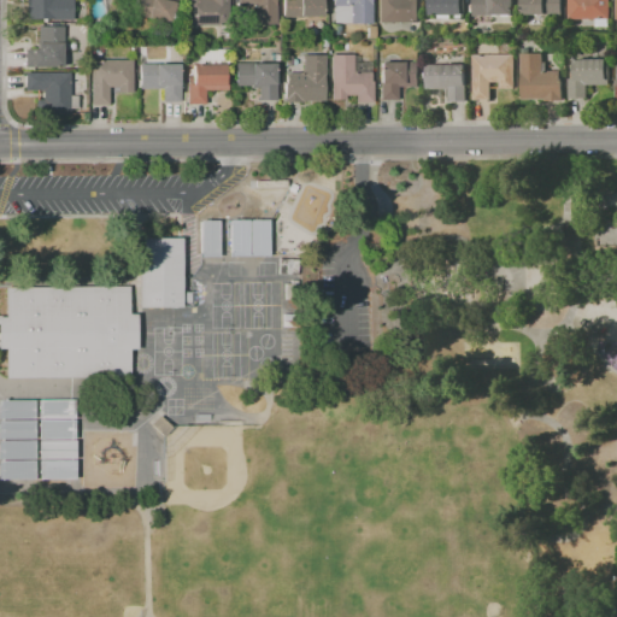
[(72,0),(72,21),(25,19),(25,0),(72,0)]
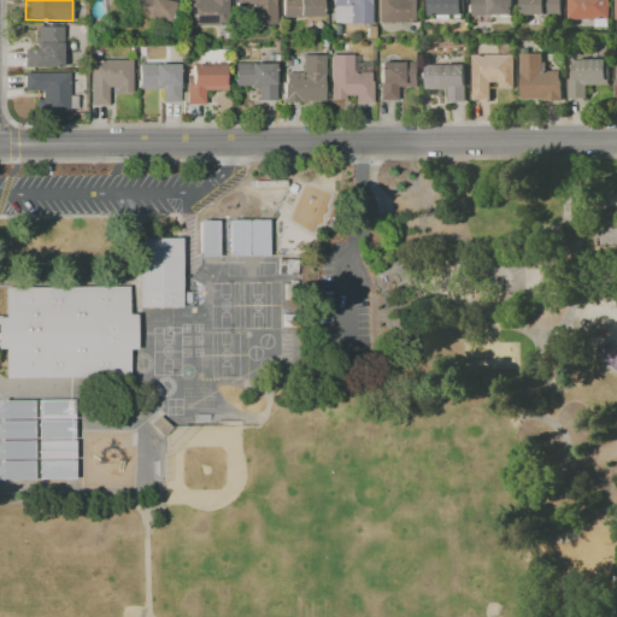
[(176,0),(170,24),(130,15),(133,0),(176,0)]
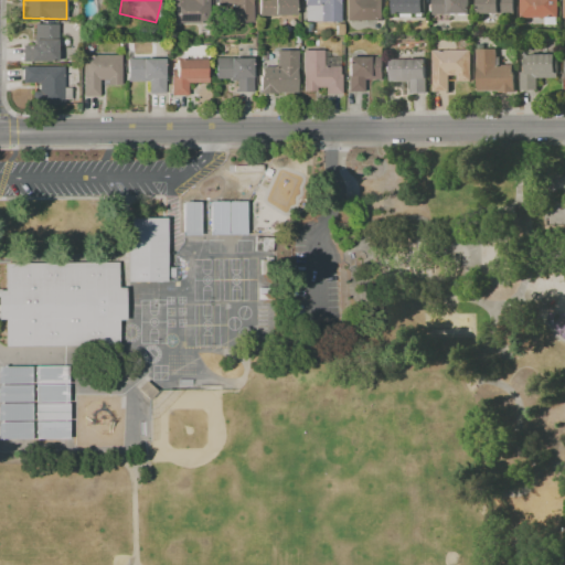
[(170,0),(209,0),(209,23),(170,23),(170,0)]
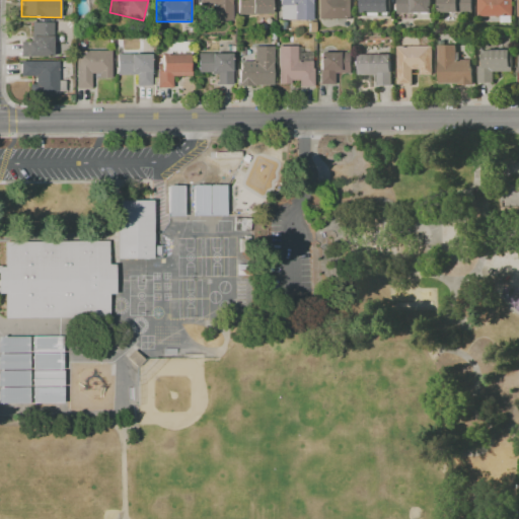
[(232,0),(232,20),(213,20),(213,5),(209,0),(232,0)]
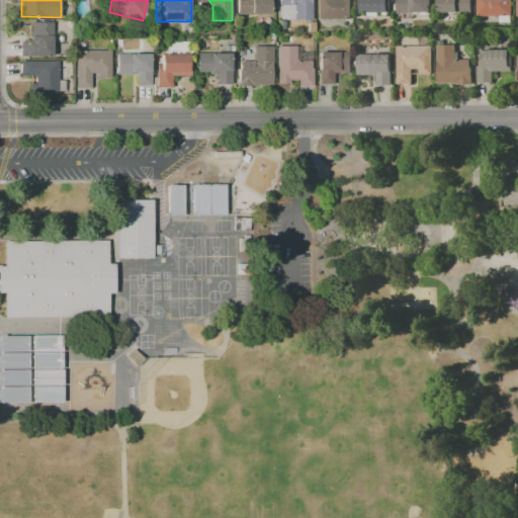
[(237,14),(237,0),(271,0),(271,14),(237,14)]
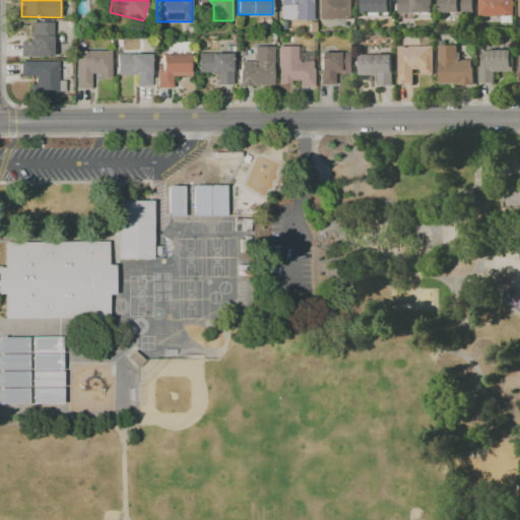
[(279,0),(313,0),(313,19),(281,19),(281,5),(279,5),(279,0)]
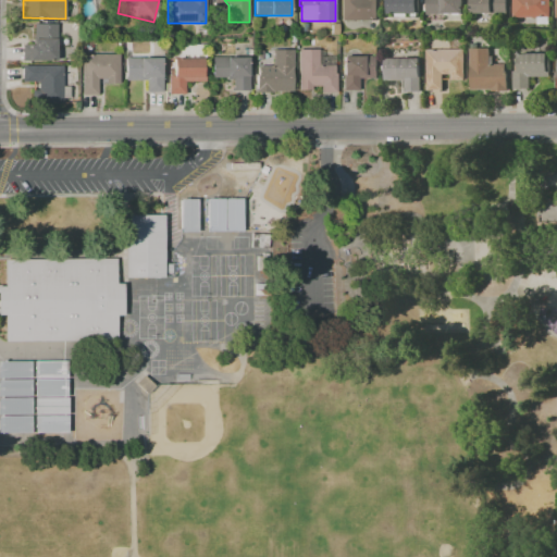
[(341,0),(379,0),(379,20),(341,20),(341,0)]
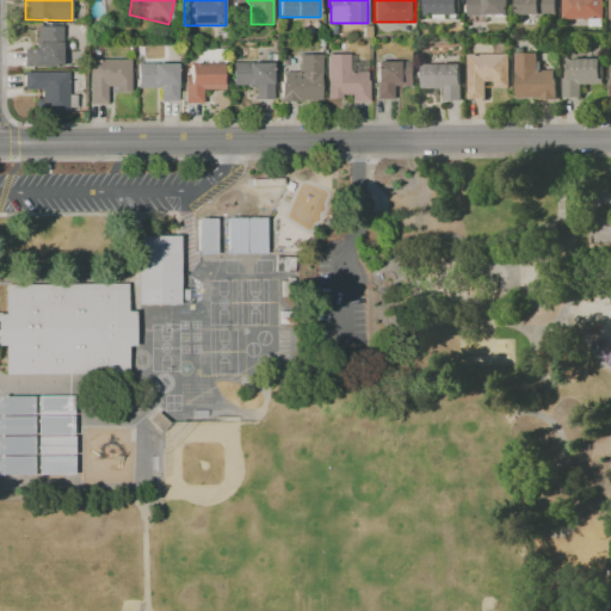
[(426,0),(462,0),(462,13),(426,13),(426,0)]
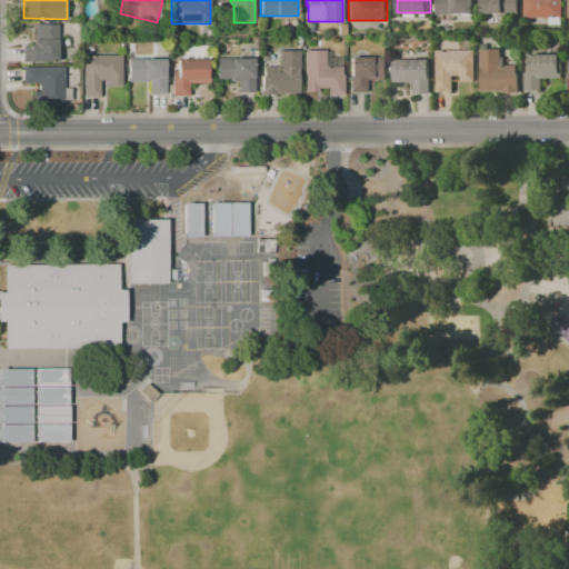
[(437,15),(437,0),(475,0),(475,15),(437,15)]
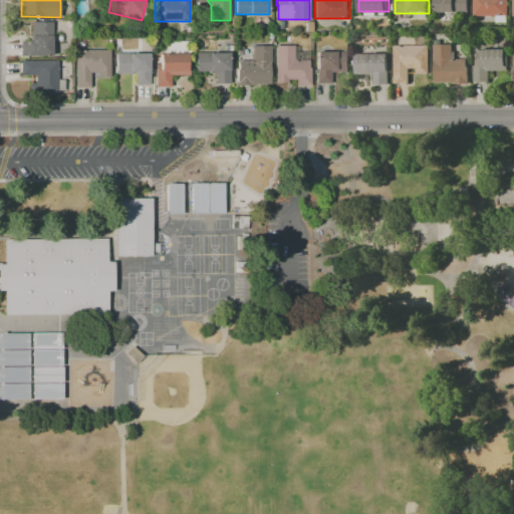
[(435,0),(469,0),(469,12),(435,12),(435,0)]
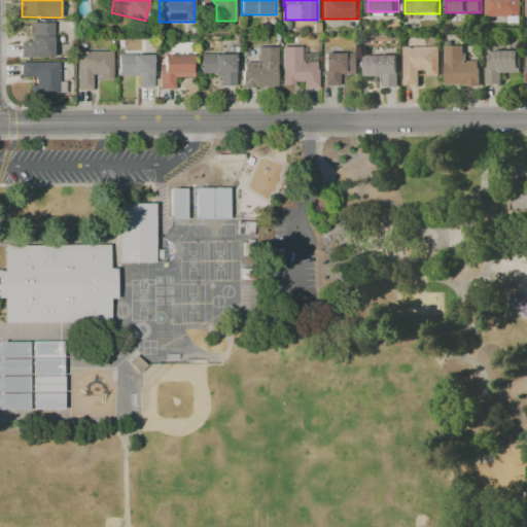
[(487,0),(522,0),(522,15),(487,15),(487,0)]
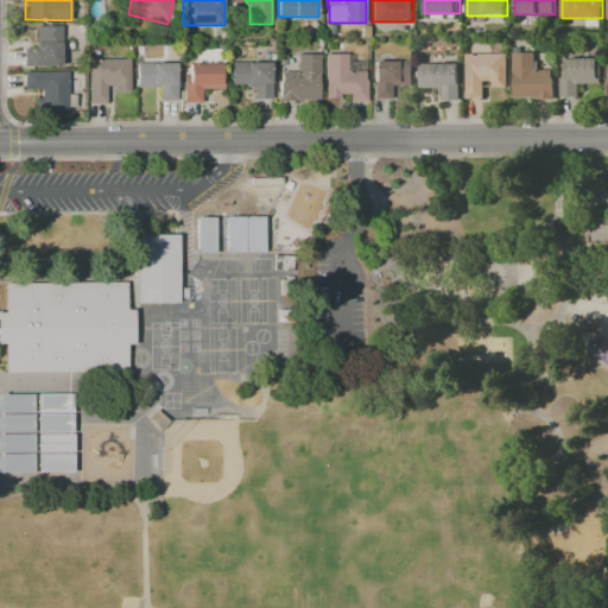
[(24,67),(24,48),(36,48),(36,26),(61,26),(61,67),(24,67)]
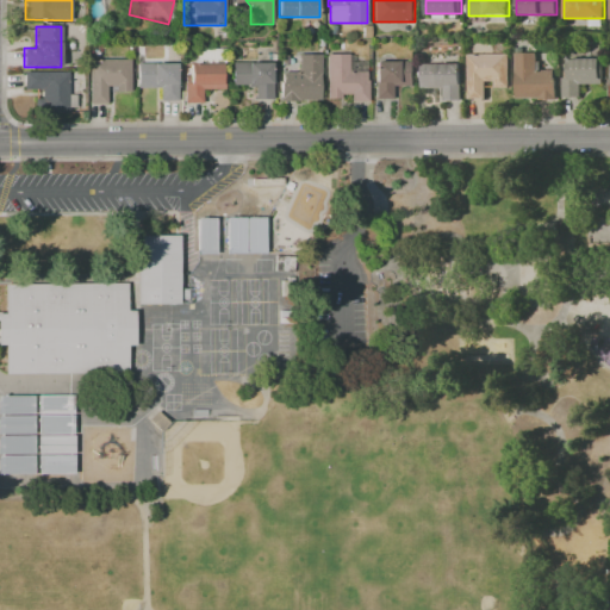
[(516,98),(516,51),(539,53),(539,70),(558,70),(558,98),(516,98)]
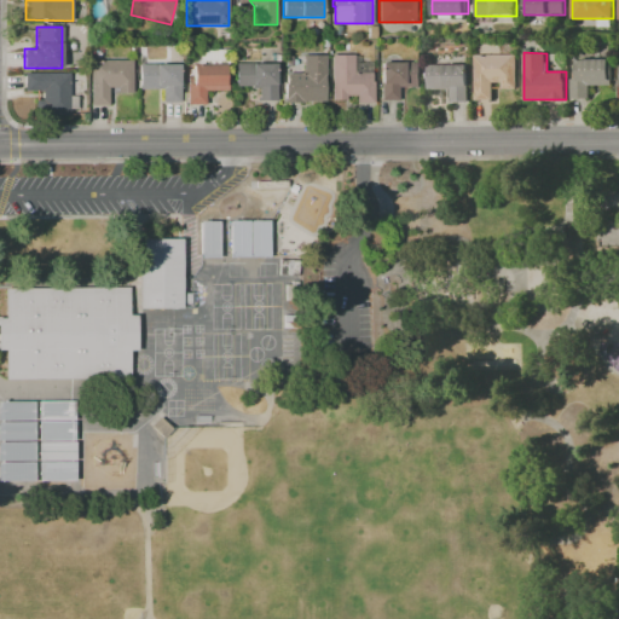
[(304,55),(325,55),(324,102),(284,102),(284,73),(304,73),(304,55)]
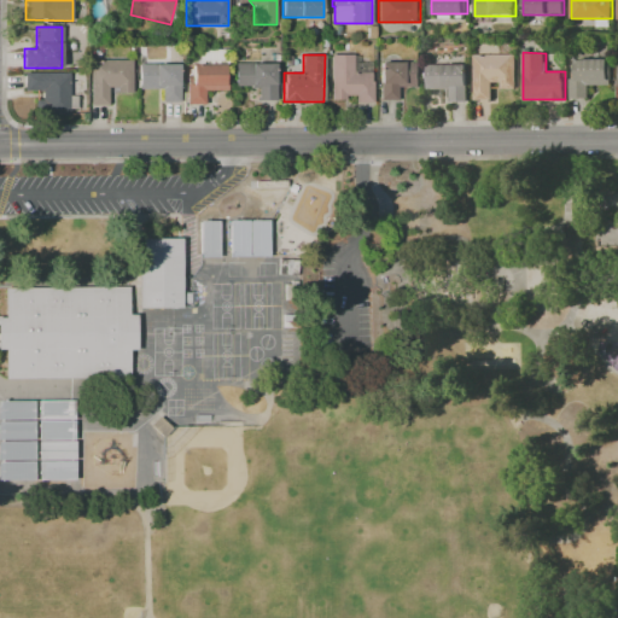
[(355,103),(355,95),(347,95),(347,99),(331,99),(331,54),(353,54),(353,73),(371,73),(371,81),(373,81),(373,103),(355,103)]
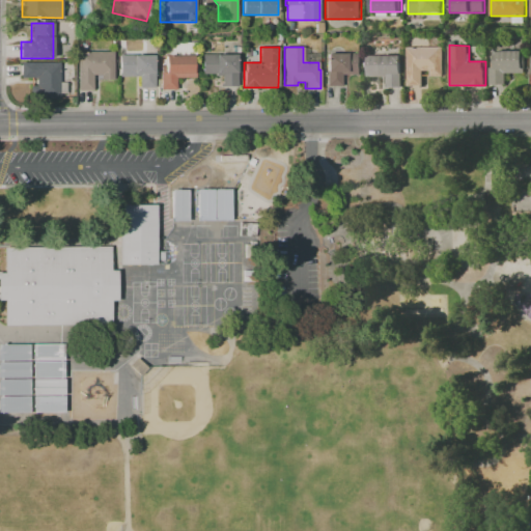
[(408,85),(409,47),(444,47),(444,76),(423,75),(423,85),(408,85)]
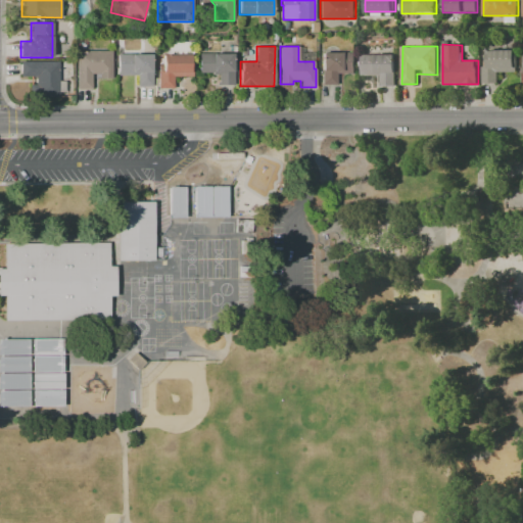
[(483,66),(487,66),(487,48),(517,49),(517,70),(498,70),(498,83),(482,83),(483,66)]
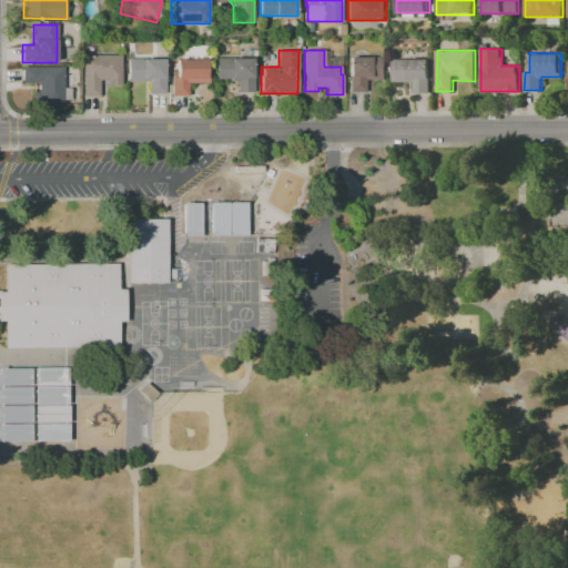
[(120,85),(109,85),(109,81),(99,81),(99,97),(83,95),(84,56),(121,56),(120,85)]
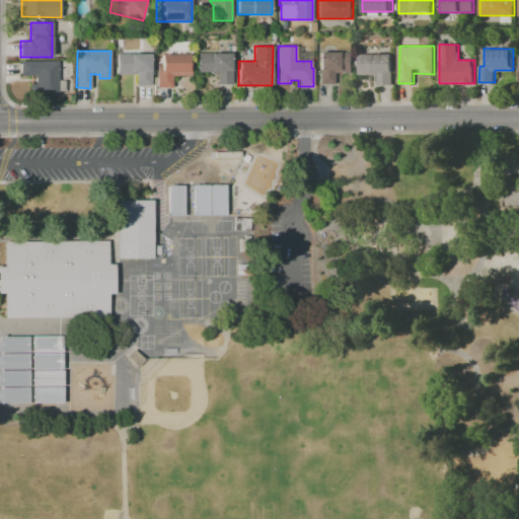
[(319,84),(319,52),(353,52),(353,73),(334,73),(334,84),(319,84)]
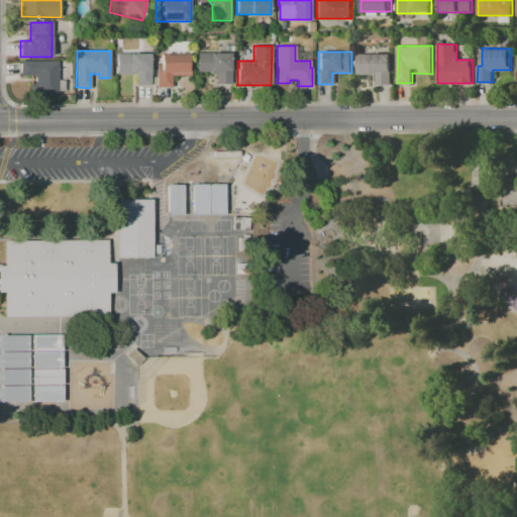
[(231,84),(216,84),(216,74),(210,74),(210,72),(197,72),(197,53),(231,54),(231,84)]
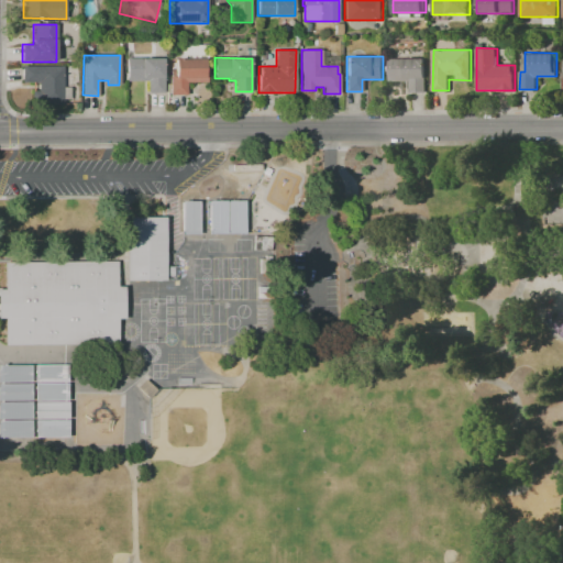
[(409,92),(409,80),(389,80),(389,57),(427,58),(427,92),(409,92)]
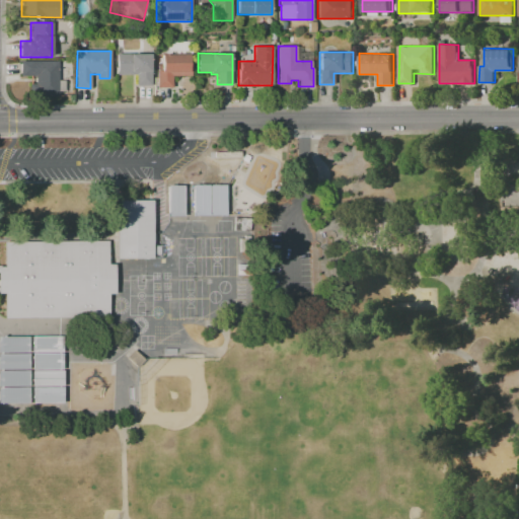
[(117,75),(117,54),(150,54),(150,85),(136,85),(136,75),(117,75)]
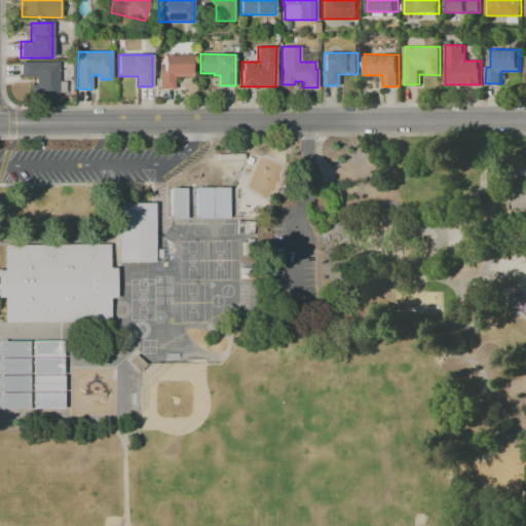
[(158,72),(163,72),(163,54),(193,54),(193,77),(175,77),(175,88),(158,88),(158,72)]
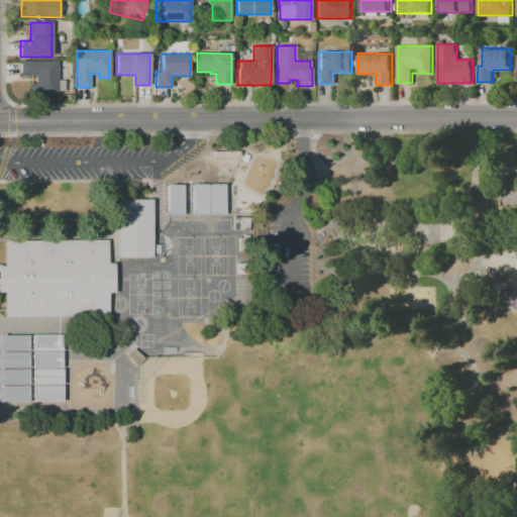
[(22,60),(60,61),(59,96),(35,96),(35,80),(22,80),(22,60)]
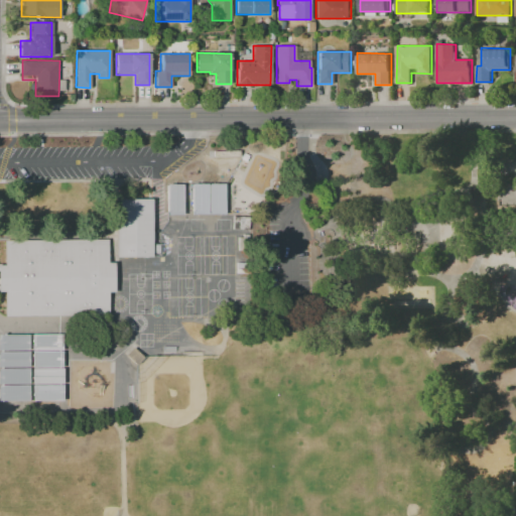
[(192,183),(208,183),(208,215),(192,216),(192,183)]
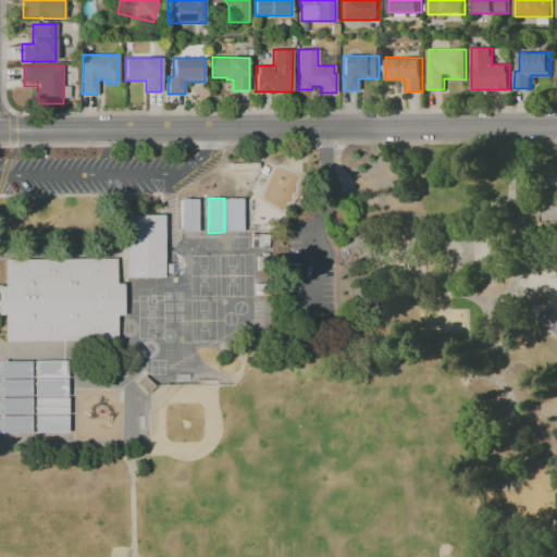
[(242,232),(225,232),(225,198),(242,198),(242,232)]
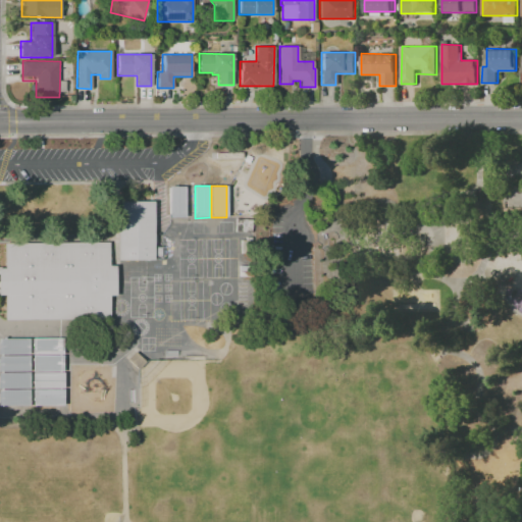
[(169,187),(184,187),(185,217),(169,218),(169,187)]
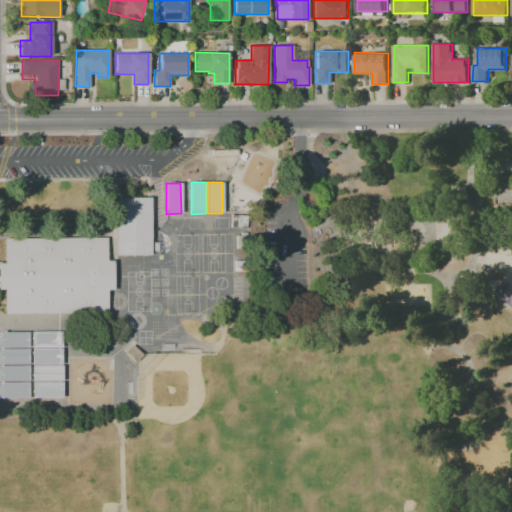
[(114,255),(113,198),(149,198),(150,255),(114,255)]
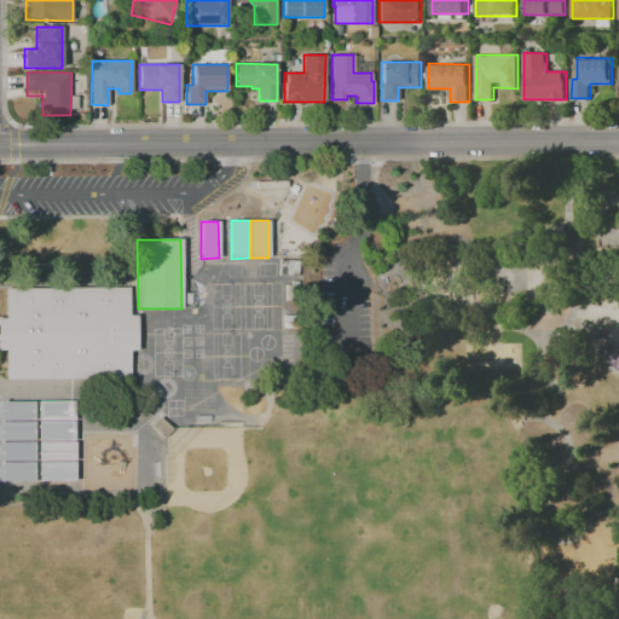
[(128,351),(129,379),(5,379),(5,352),(0,352),(0,318),(5,318),(4,289),(128,288),(128,317),(137,317),(137,351),(128,351)]
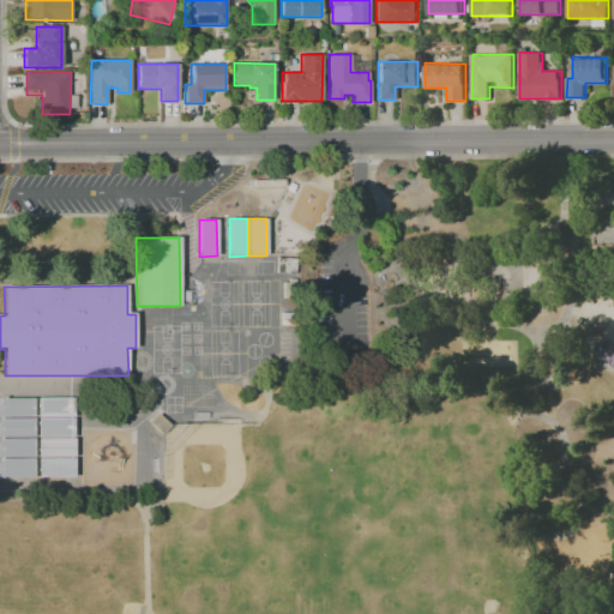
[(37,397),(74,397),(74,417),(38,417),(37,397)]
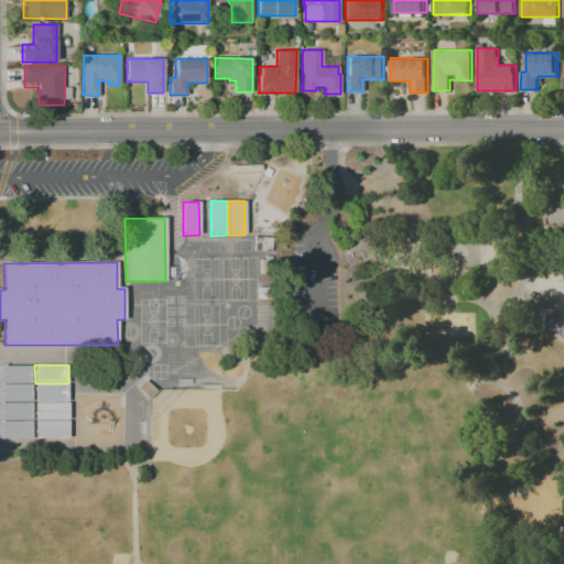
[(0,383),(0,366),(32,366),(32,383),(0,383)]
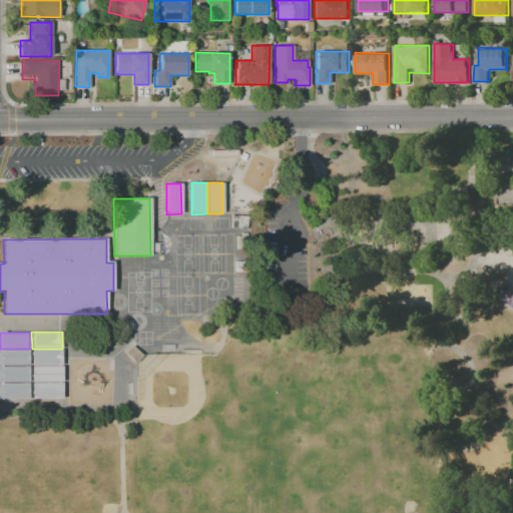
[(0,349),(29,349),(29,366),(0,366),(0,349)]
